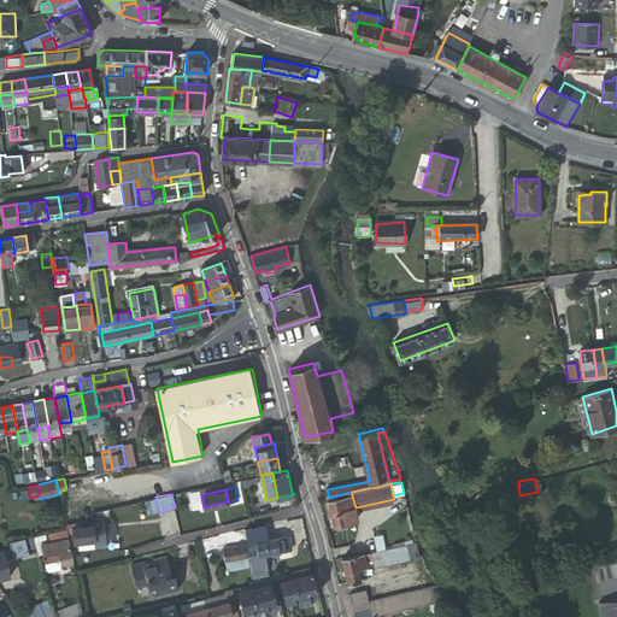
[(356,507),(352,495),(329,500),(335,524),(348,522),(348,519),(358,517),(356,507)]
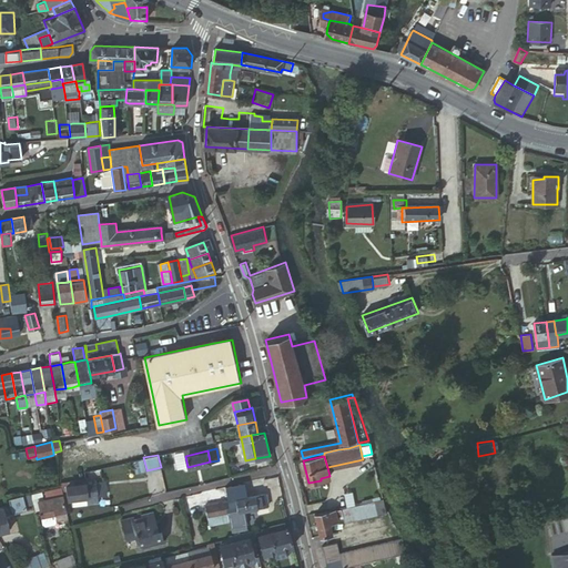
[(143,457),(133,460),(135,472),(146,469),(143,457)]
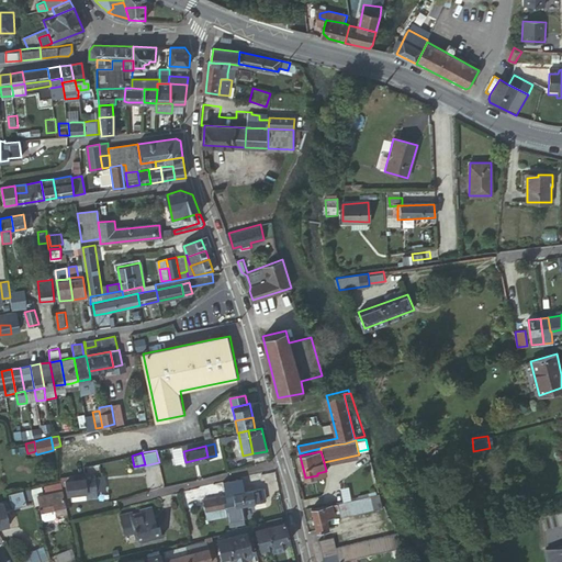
[(94,476),(97,490),(104,487),(102,475),(94,476)]
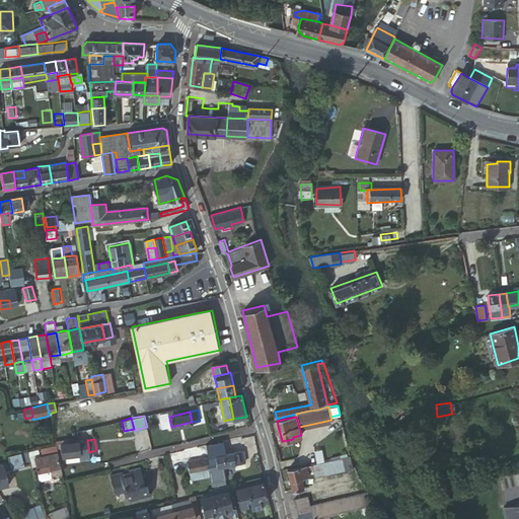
[(80,453),(89,452),(87,440),(83,441),(79,442),(80,453)]
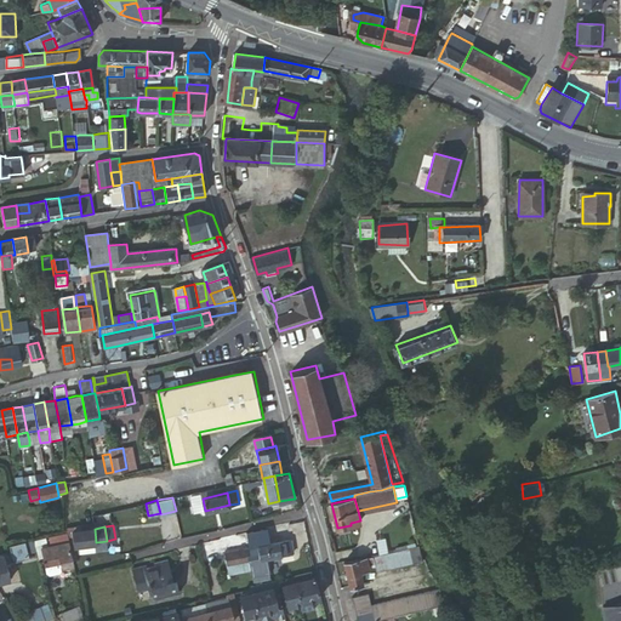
[(70,547),(96,542),(95,529),(72,533),(68,534),(69,541),(70,547)]
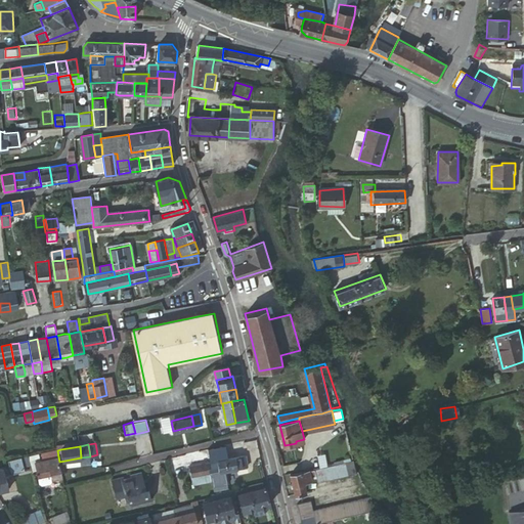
[(227,459),(225,446),(210,449),(212,462),(227,459)]
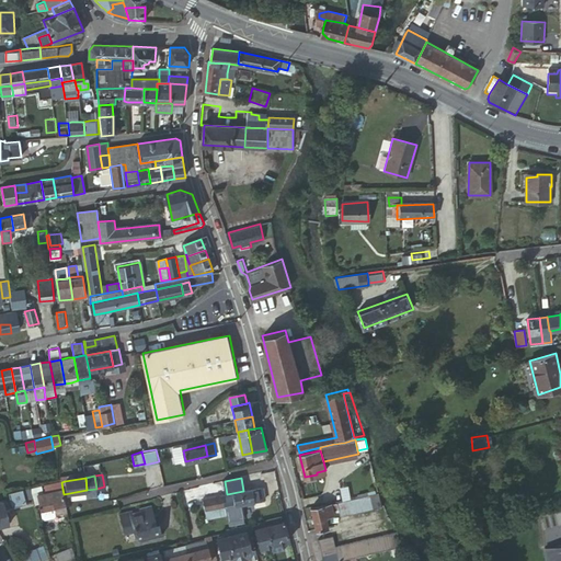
[(61,482),(60,480),(44,484),(46,492),(63,489),(61,482)]
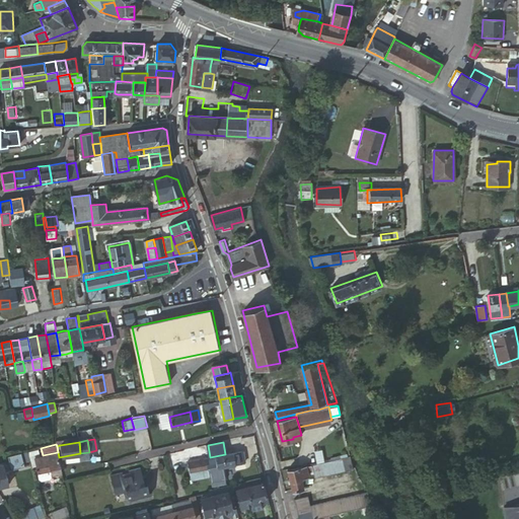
[(210,457),(208,458),(209,468),(210,473),(211,478),(226,476),(224,463),(244,460),(243,451),(225,454),(210,457)]
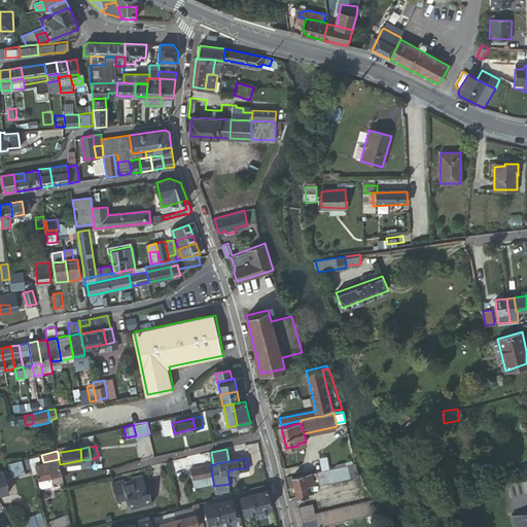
[(60,464),(59,459),(43,462),(36,464),(38,472),(50,470),(51,477),(53,481),(63,479),(60,464)]
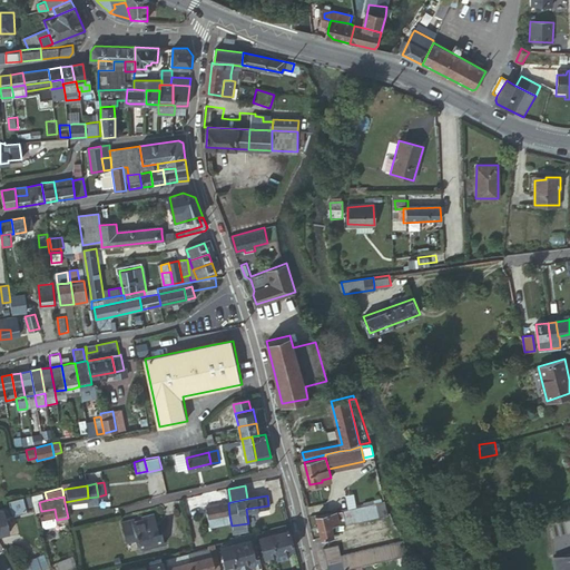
[(328,513),(316,516),(322,538),(334,534),(332,523),(340,522),(338,517),(343,517),(345,526),(389,514),(389,513),(384,500),(328,513)]
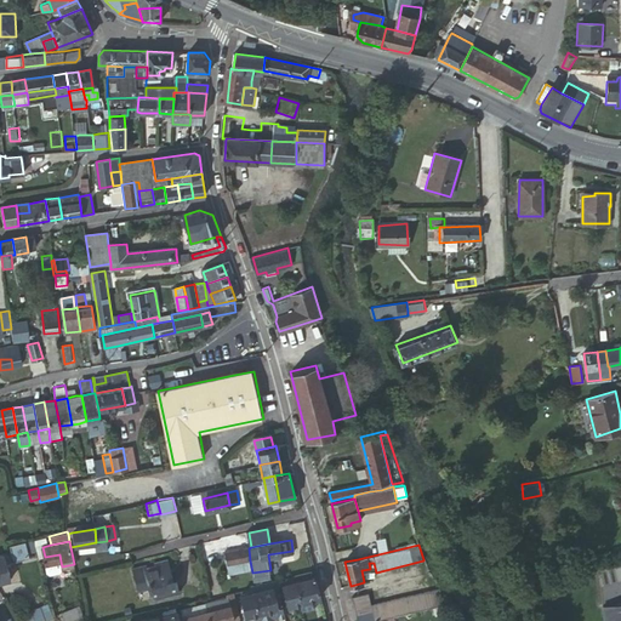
[(250,560),(249,548),(224,552),(228,571),(251,567),(250,560)]
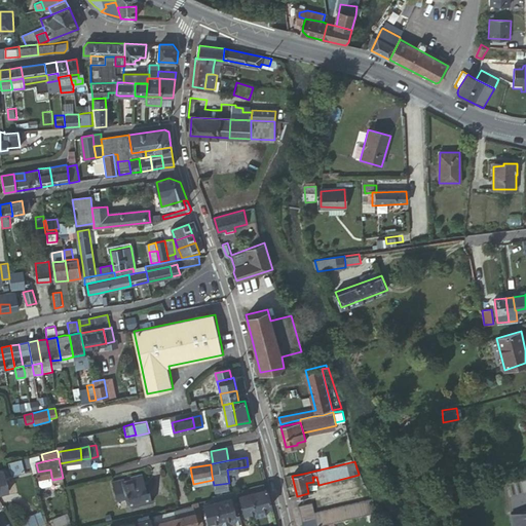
[(11,468),(4,471),(6,478),(13,476),(11,468)]
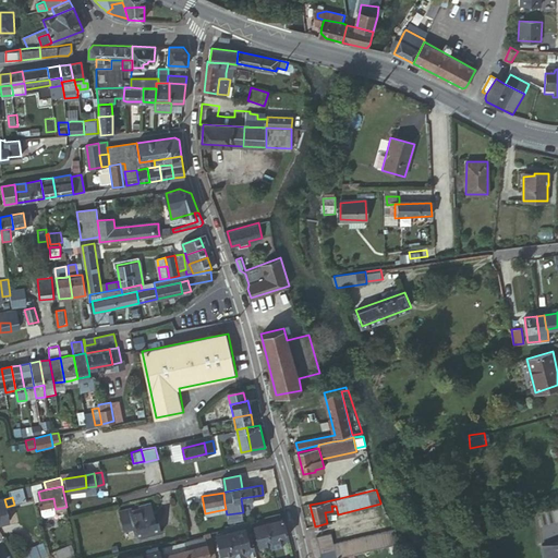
[(41,508),(55,505),(53,498),(40,500),(41,508)]
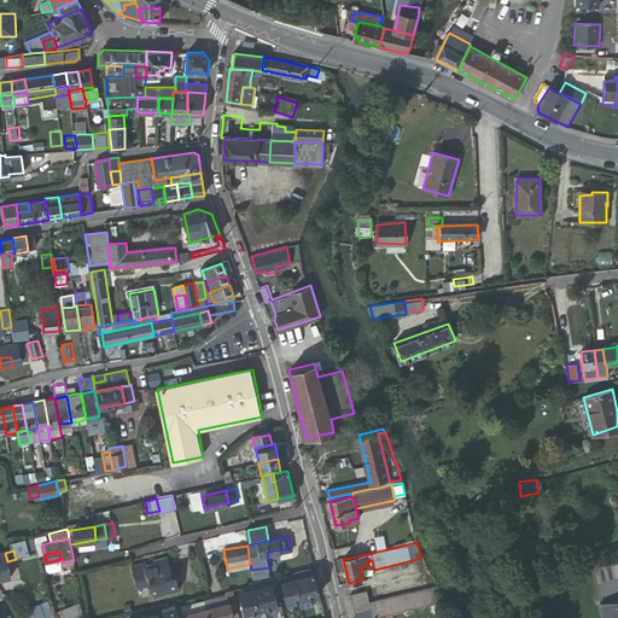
[(5,553),(0,553),(0,579),(11,577),(7,561),(5,553)]
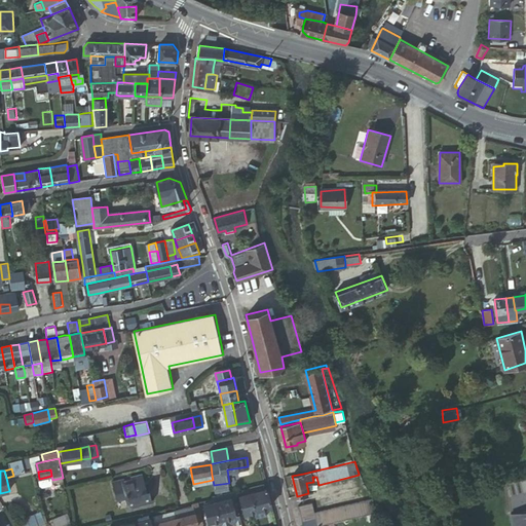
[(52,480),(51,476),(39,479),(40,485),(42,487),(50,485),(52,483),(52,480)]
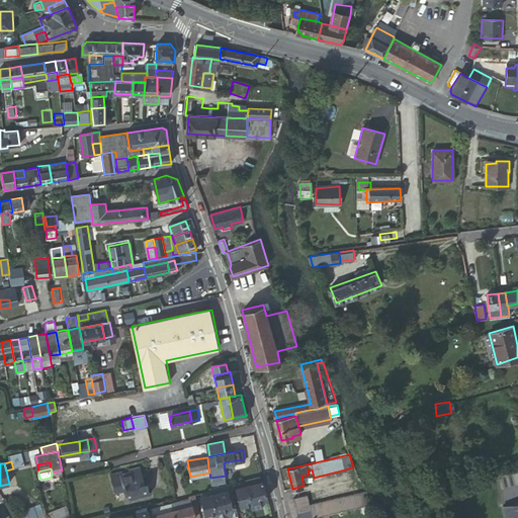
[(124,500),(148,495),(145,483),(143,483),(139,468),(128,470),(130,472),(121,475),(120,472),(110,475),(114,493),(122,492),(124,500)]
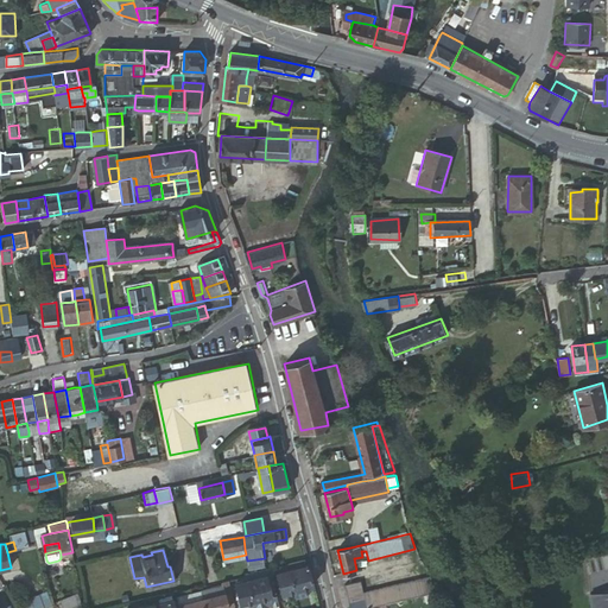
[(314,584),(309,564),(292,568),(289,569),(293,590),(306,587),(314,584)]
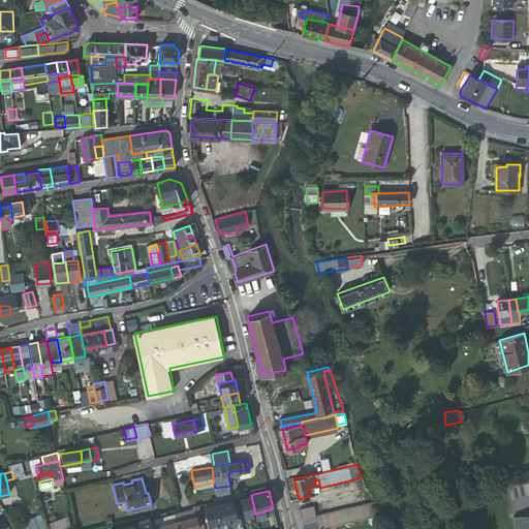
[(214,500),(215,504),(219,523),(220,528),(235,528),(239,527),(237,519),(241,518),(236,495),(214,500)]
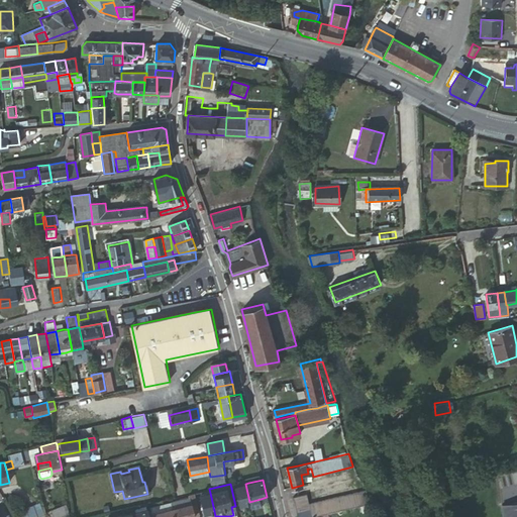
[(239,504),(249,502),(245,484),(234,487),(239,504)]
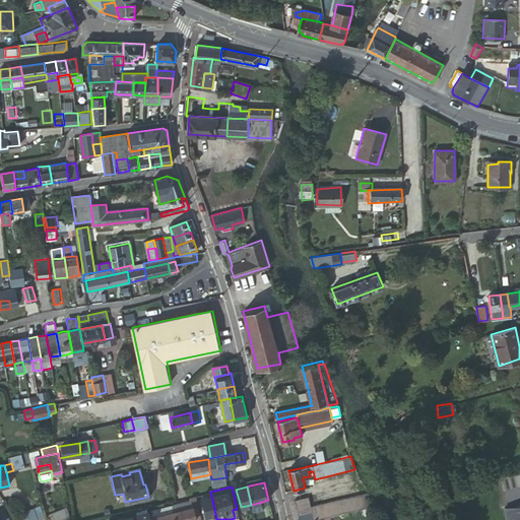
[(296,498),(300,519),(310,519),(364,507),(372,505),(369,491),(311,505),(309,495),(296,498)]
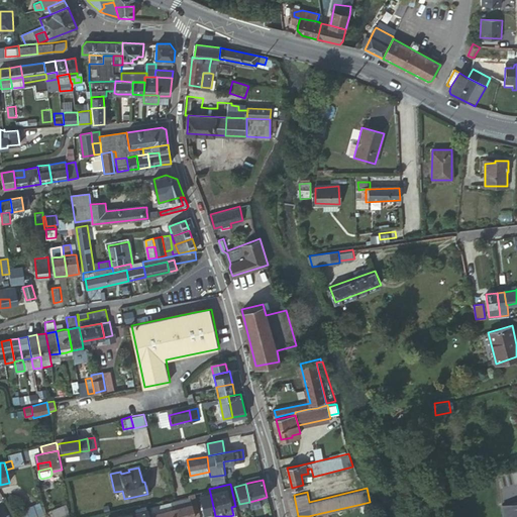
[(174,516),(190,516),(200,515),(194,493),(189,494),(189,496),(170,501),(171,503),(174,516)]
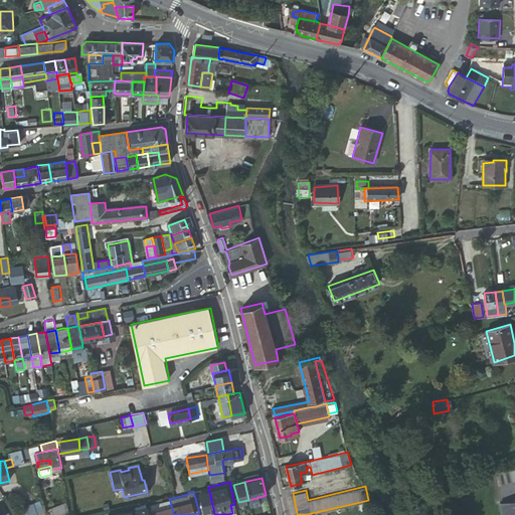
[(213,509),(209,491),(199,493),(204,511),(213,509)]
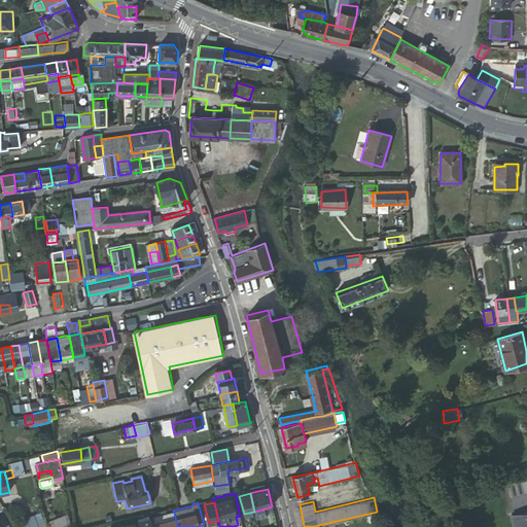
[(172,508),(154,513),(153,513),(154,517),(170,514),(170,511),(173,510),(172,508)]
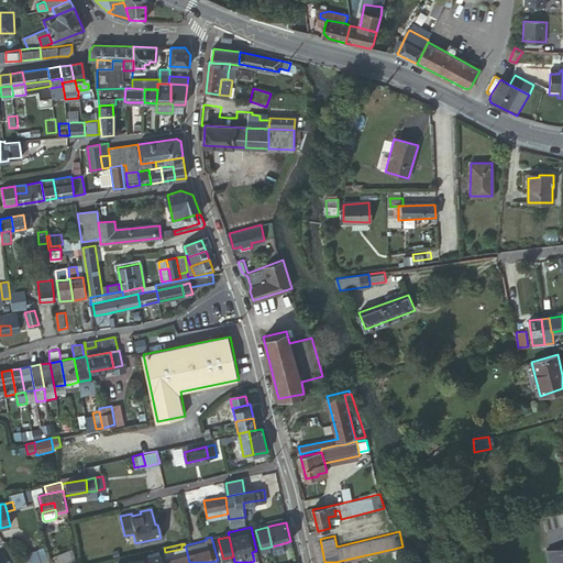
[(272,547),(274,553),(286,549),(284,543),(272,547)]
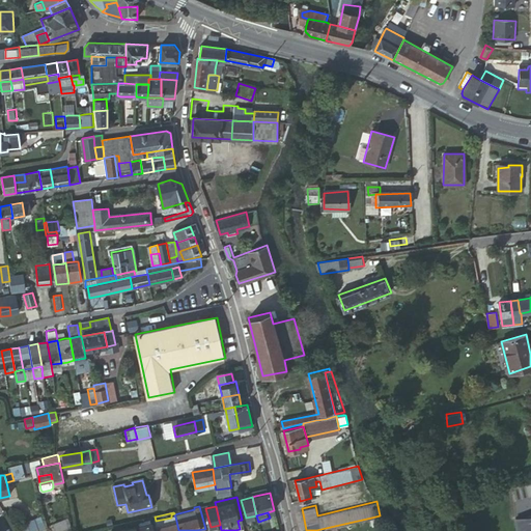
[(530,530),(530,514),(515,518),(518,530),(530,530)]
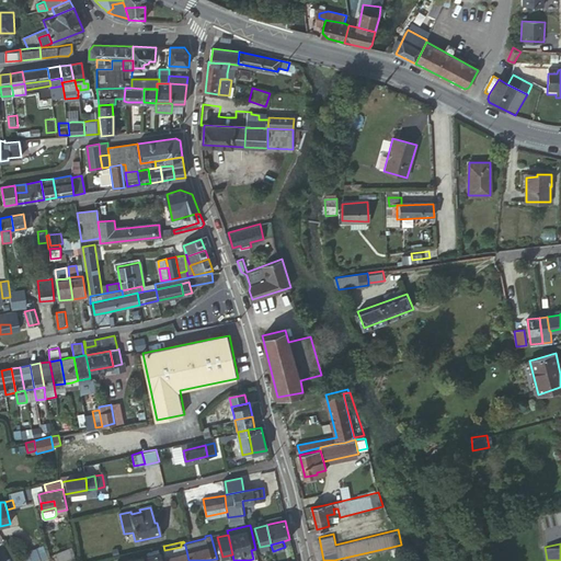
[(405,560),(402,545),(401,545),(392,547),(395,560),(405,560)]
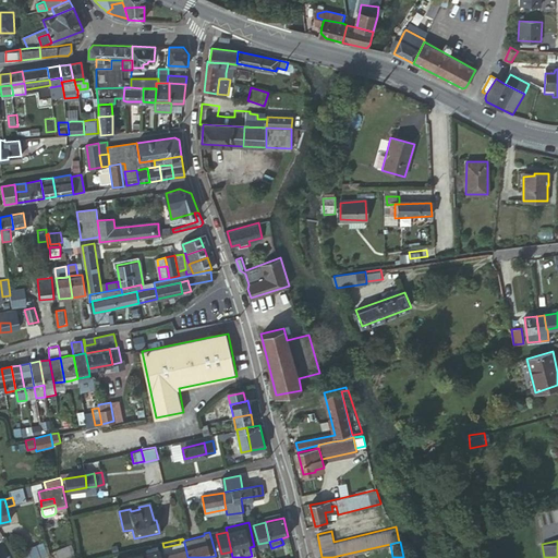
[(180,544),(164,547),(166,557),(187,557),(184,543),(180,544)]
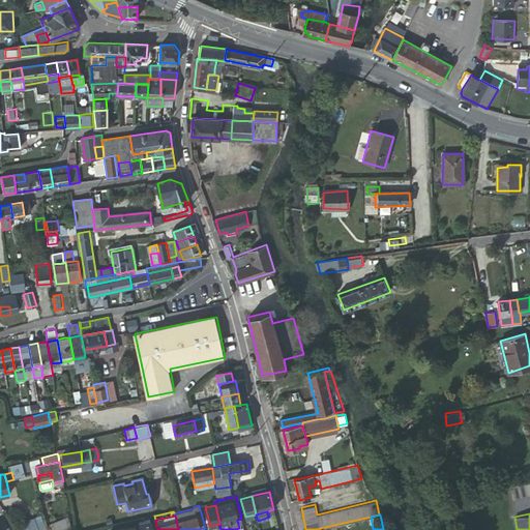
[(138,520),(141,529),(152,529),(149,517),(138,520)]
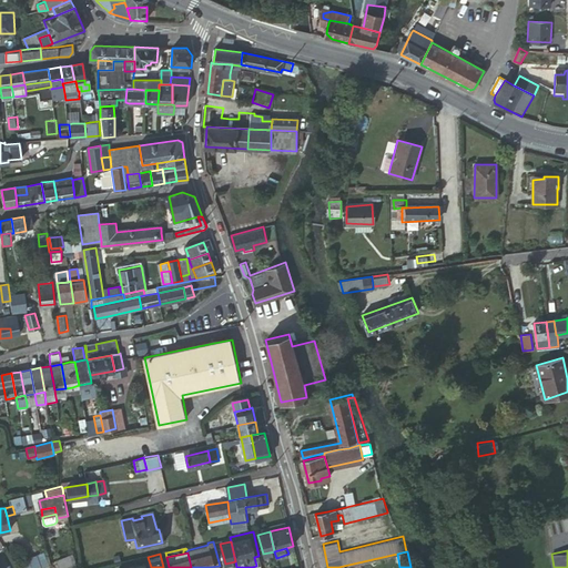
[(69,567),(77,565),(73,556),(54,563),(56,567),(69,567)]
